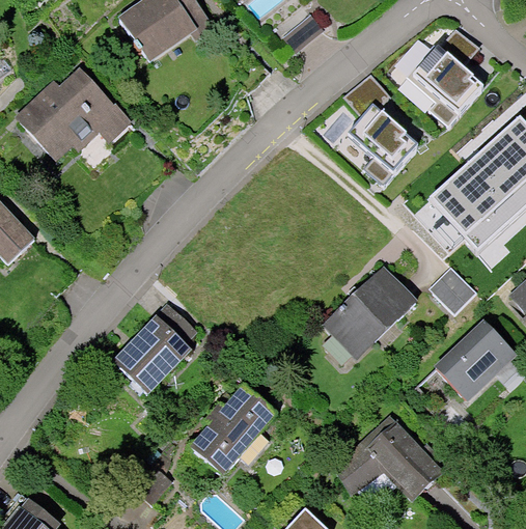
[(153,60),(194,32),(199,40),(216,29),(195,0),(145,0),(122,17),(153,60)]
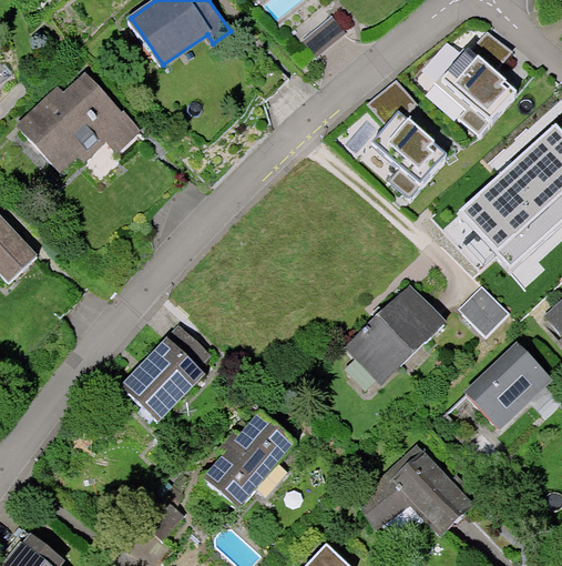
[(328,22),(303,43),(316,59),(341,38),(328,22)]
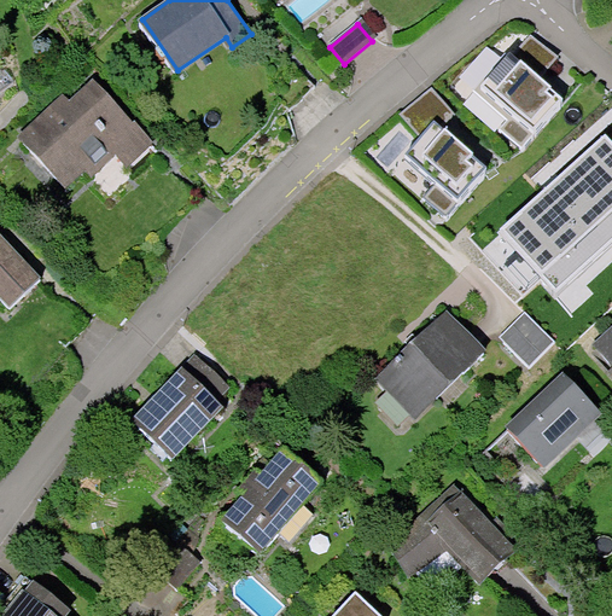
[(505,62),(479,92),(531,135),(557,105),(505,62)]
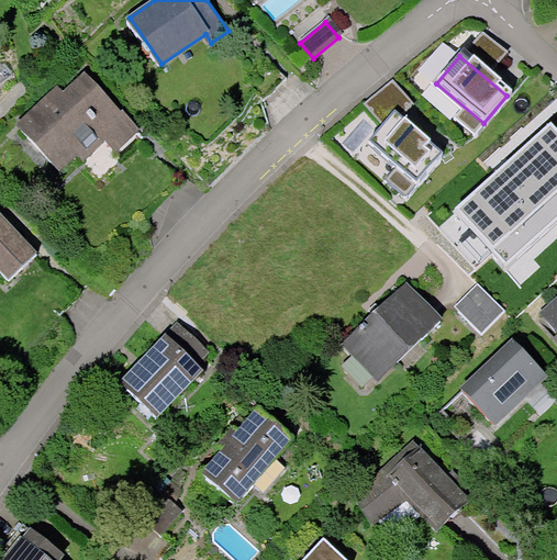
[(59,169),(78,152),(85,159),(107,138),(115,148),(136,129),(86,74),(64,93),(56,85),(15,122),(59,169)]
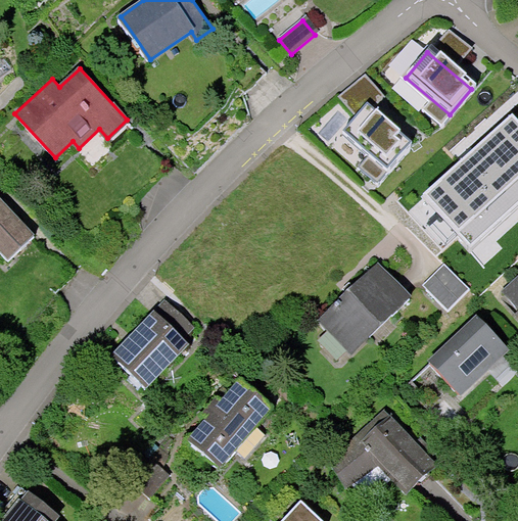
[(363,108),(340,135),(385,173),(408,146),(363,108)]
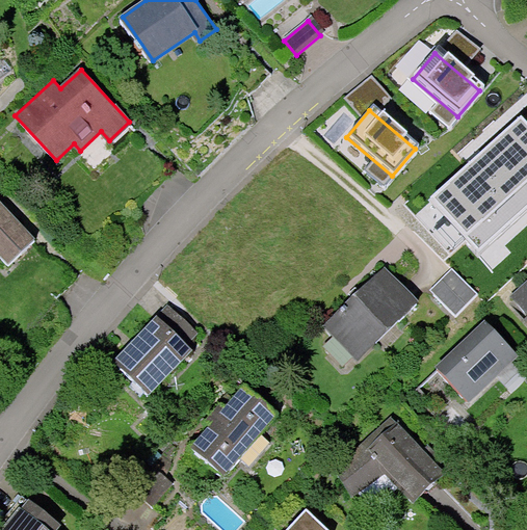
[(526,123),(517,112),(425,195),(474,248),(526,200),(526,123)]
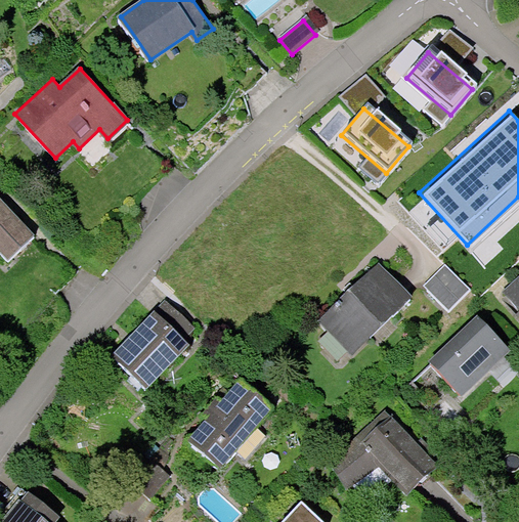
[(36,235),(0,199),(0,249),(10,260),(36,235)]
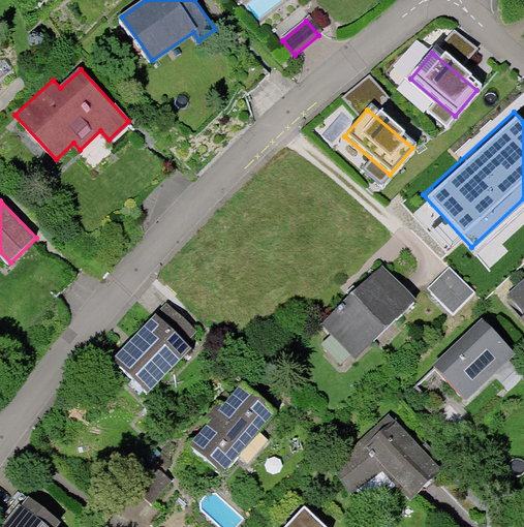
[(358,355),(417,299),(384,265),(325,321),(358,355)]
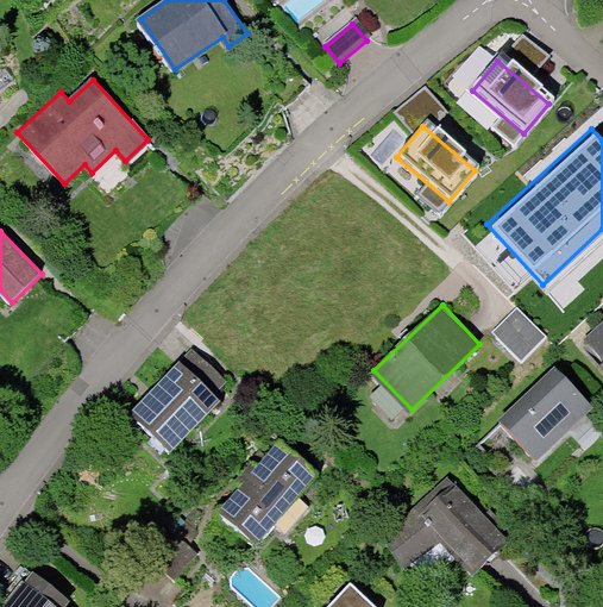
[(494,329),(522,357),(546,333),(517,305),(494,329)]
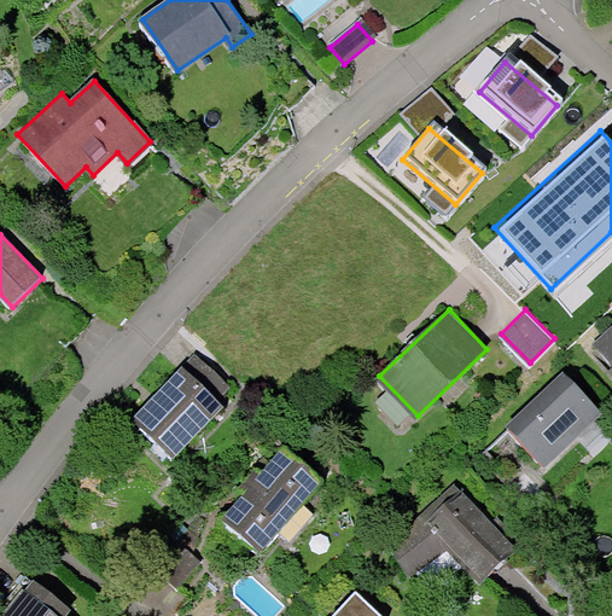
[(611,337),(601,348),(611,360),(611,337)]
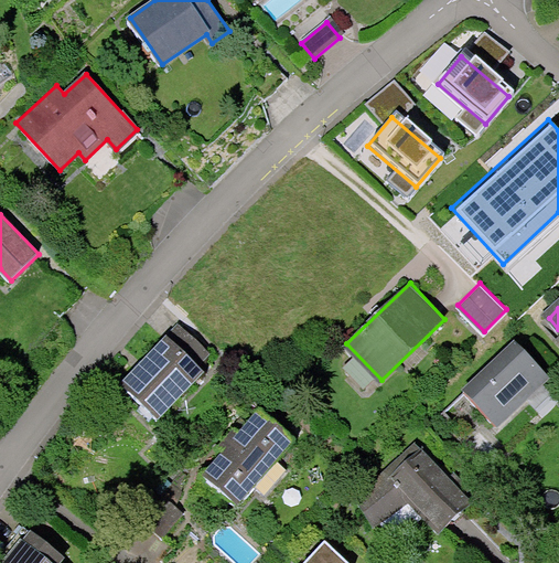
[(199,365),(210,353),(181,325),(170,337),(122,385),(159,421),(206,372),(199,365)]
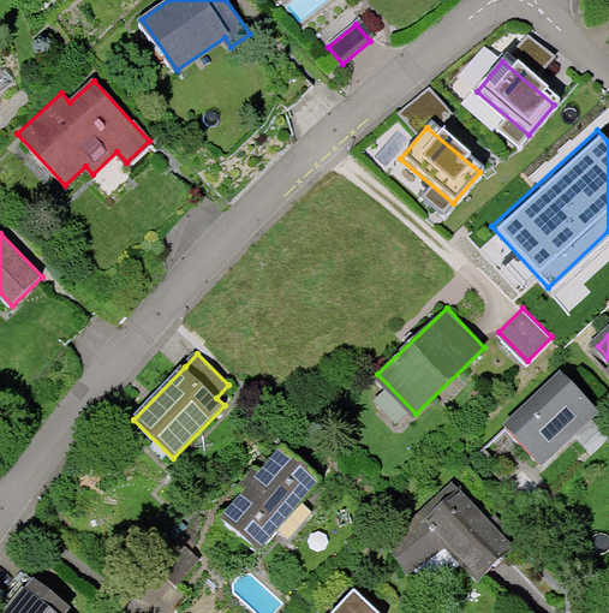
[(508,423),(547,464),(603,410),(566,370),(508,423)]
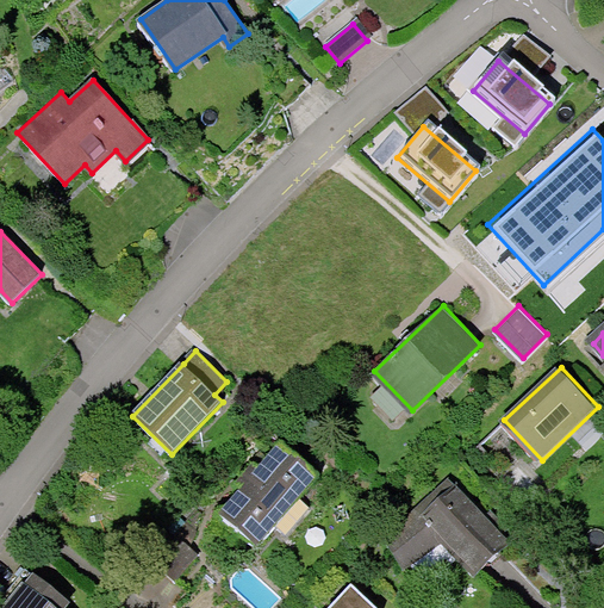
[(220,512),(260,545),(321,475),(281,440),(220,512)]
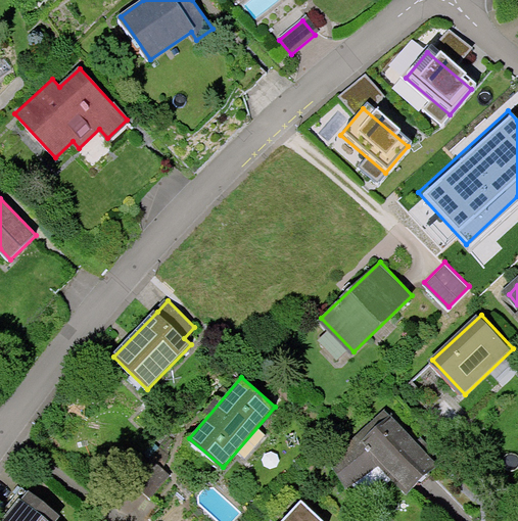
[(393,415),(364,444),(359,439),(329,461),(347,486),(379,464),(409,493),(440,463),(393,415)]
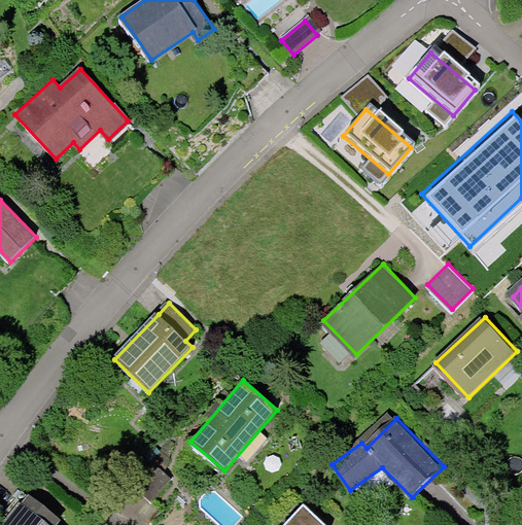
[(128,482),(149,502),(172,480),(150,458),(128,482)]
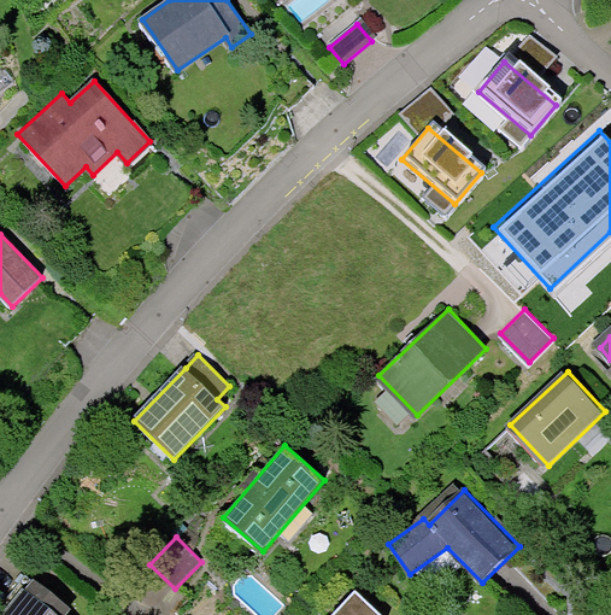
[(54,614),(24,590),(1,614),(54,614)]
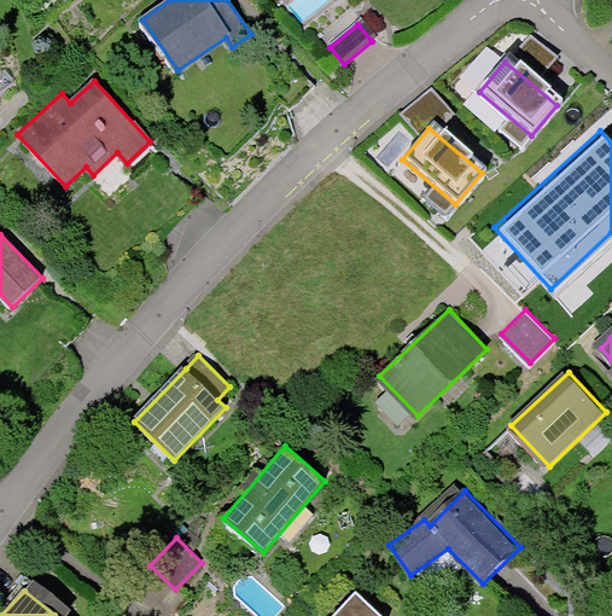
[(379,615),(354,592),(331,615),(379,615)]
